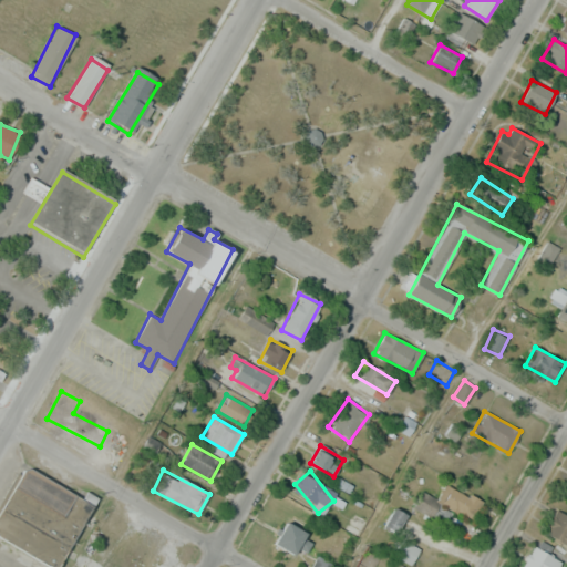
[(0,542),(41,566),(61,566),(94,508),(31,473),(23,474),(0,515),(0,542)]
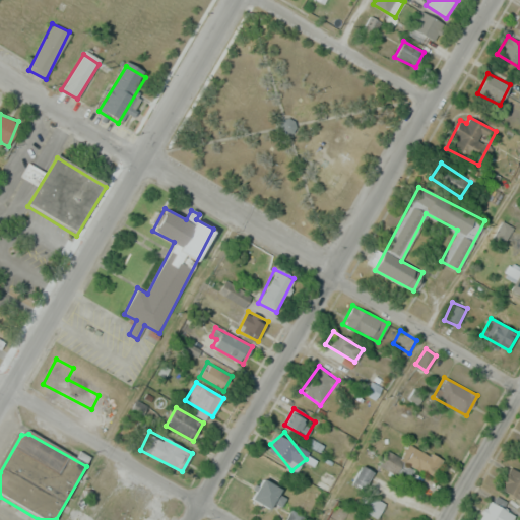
[(434,475),(442,459),(413,445),(405,460),(387,450),(380,465),(408,480),(415,466),(434,475)]
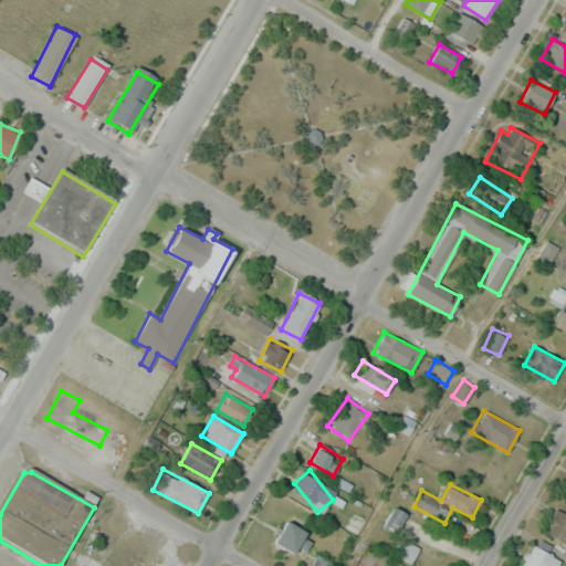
[(407,513),(394,506),(383,524),(396,532),(407,513)]
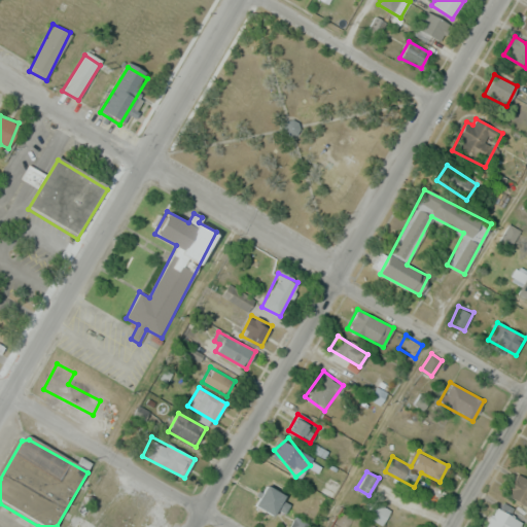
[(526,479),(515,475),(506,498),(526,504),(526,479)]
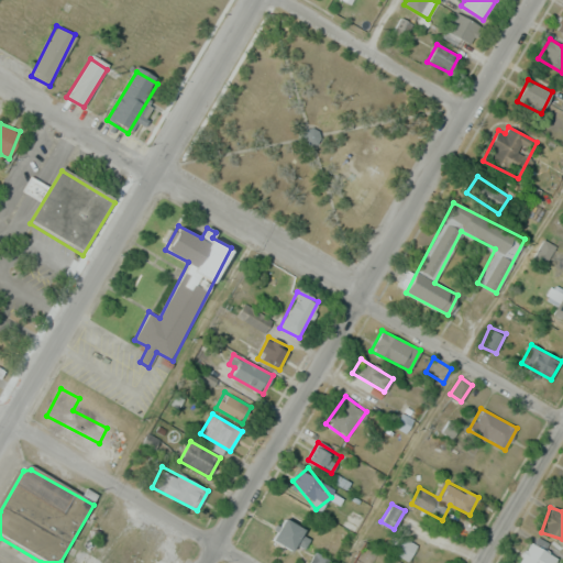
[(293,552),(306,530),(286,518),(273,540),(293,552)]
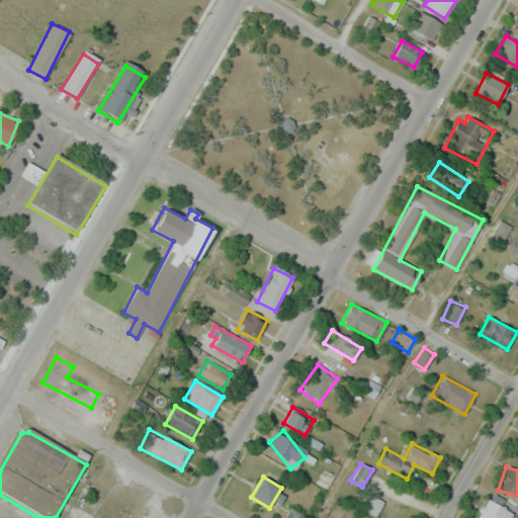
[(376,516),(382,500),(365,493),(359,509),(376,516)]
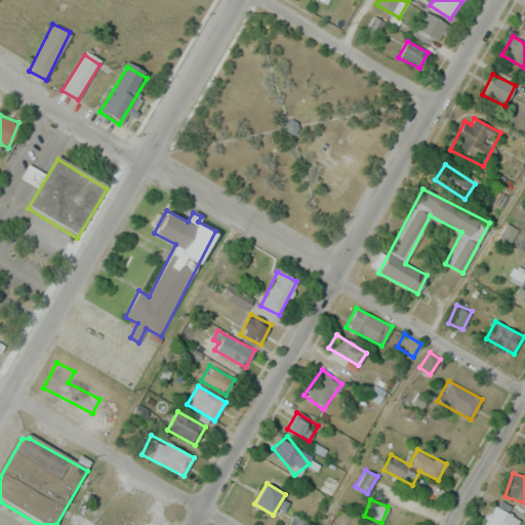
[(487,524),(516,524),(520,520),(507,513),(511,506),(498,499),(485,524),(487,524)]
